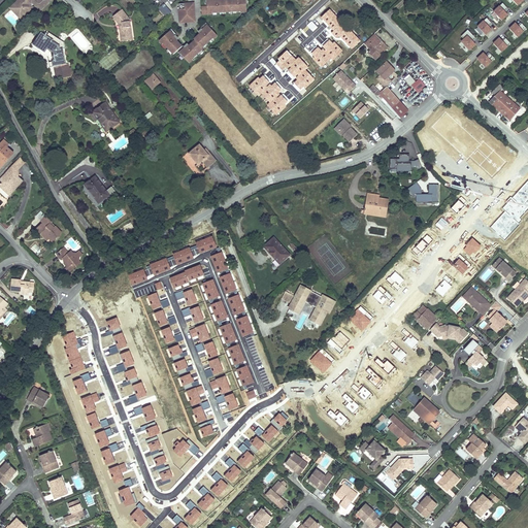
[(39,10),(46,4),(41,0),(36,0),(35,1),(33,0),(18,0),(14,4),(19,8),(15,11),(21,17),(33,4),(39,10)]
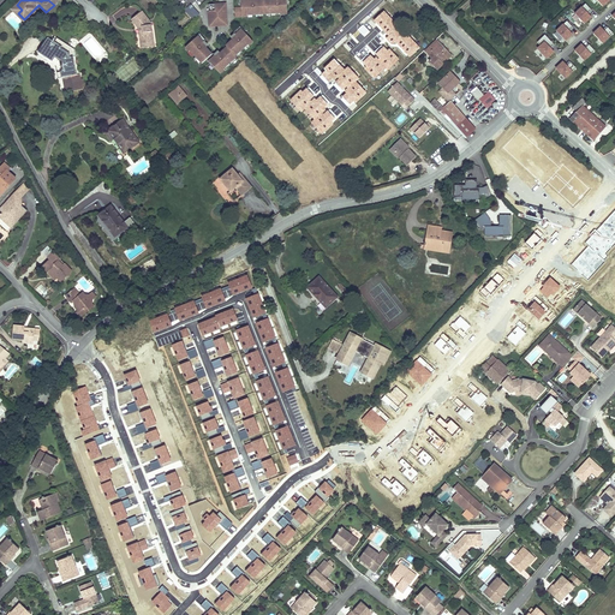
[(234,7),(234,17),(246,16),(246,15),(255,15),(262,13),(266,13),(275,13),(281,12),(281,15),(287,13),(286,0),(287,0),(286,0),(276,0),(278,5),(273,6),(272,0),(266,0),(254,1),(254,7),(249,7),(249,0),(239,0),(239,3),(240,3),(240,7),(234,7)]
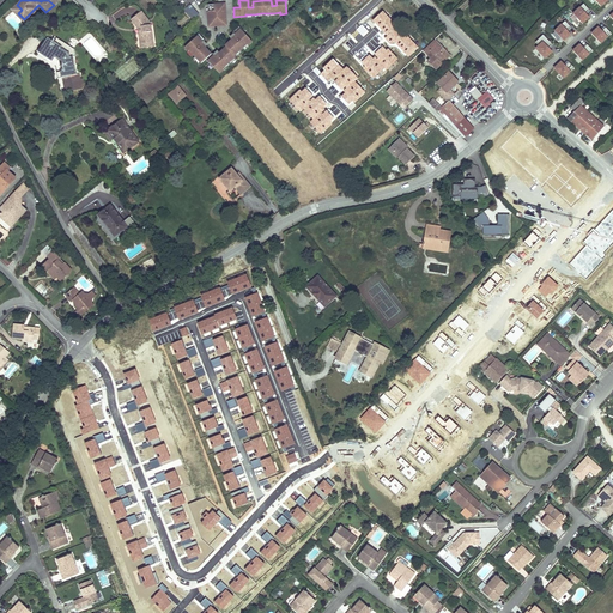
[(225,18),(225,4),(207,5),(208,19),(210,19),(211,23),(224,22),(224,19),(225,18)]
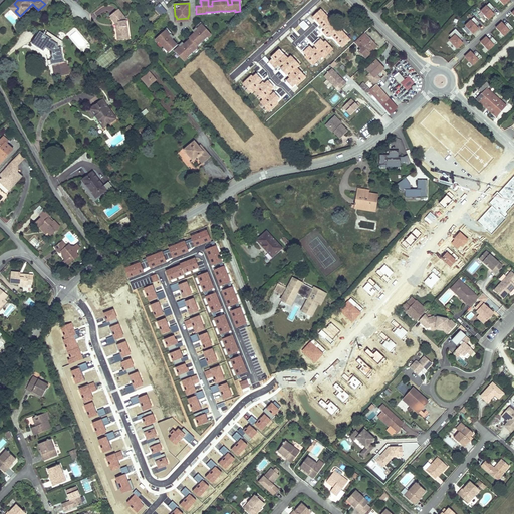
[(494,8),(489,3),(480,12),(488,20),(494,14),(492,12),(491,11),(494,8)]
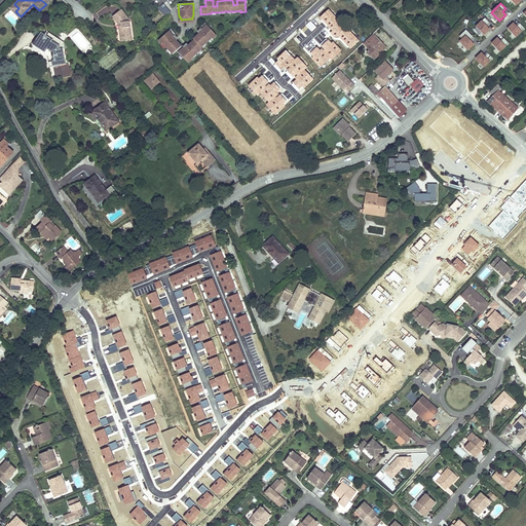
[(165,16),(171,12),(165,7),(160,11),(165,16)]
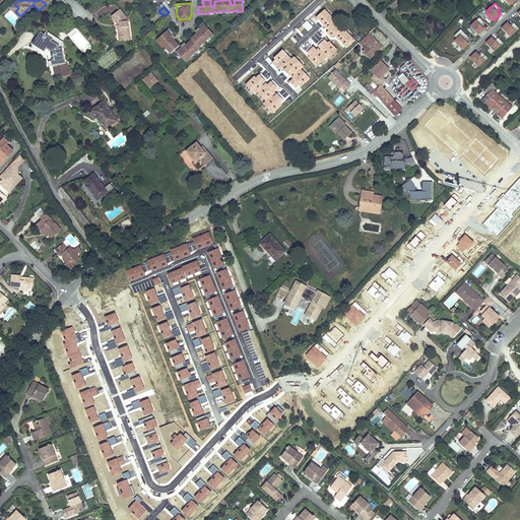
[(129,31),(128,19),(120,10),(112,17),(118,24),(119,24),(120,27),(118,27),(120,38),(128,37),(128,33),(129,31)]
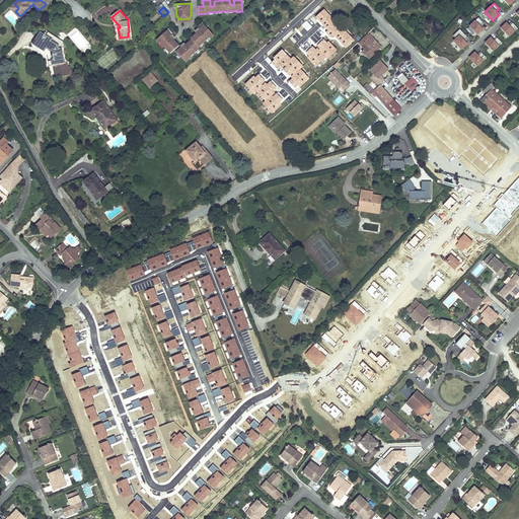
[(325,13),(322,16),(323,18),(322,19),(320,18),(316,22),(328,35),(331,32),(335,34),(327,41),(332,47),(340,41),(343,38),(338,32),(337,32),(335,29),(338,26),(325,13)]
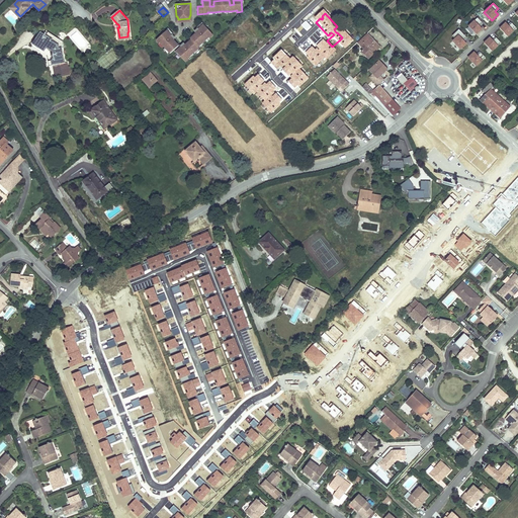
[(315,23),(311,18),(306,22),(311,27),(315,23)]
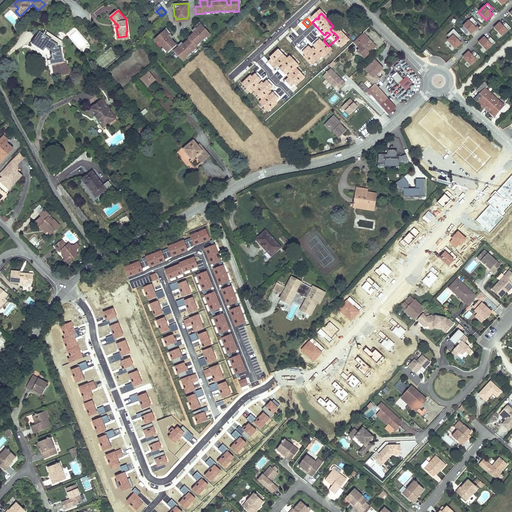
[(477,23),(472,18),(463,26),(471,34),(477,29),(474,25),(477,23)]
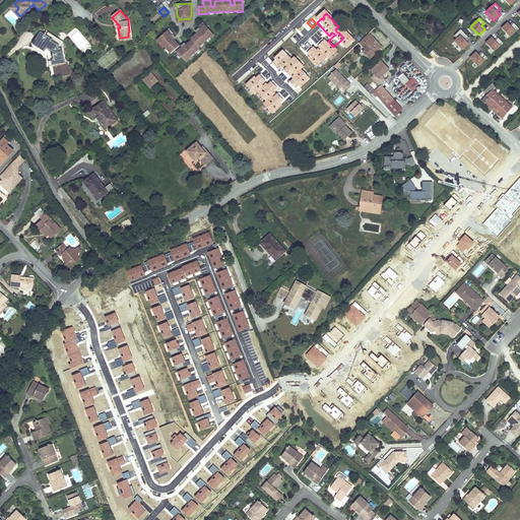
[(191,40),(186,45),(189,49),(186,52),(181,46),(180,45),(179,46),(173,40),(171,42),(168,39),(171,36),(173,34),(168,27),(164,31),(165,31),(155,40),(159,44),(160,43),(166,48),(169,52),(170,53),(174,50),(177,54),(178,53),(185,62),(189,59),(188,58),(188,57),(198,49),(199,48),(198,47),(199,46),(203,42),(208,37),(209,38),(213,35),(205,26),(206,25),(202,21),(197,27),(198,28),(203,35),(200,37),(196,34),(190,39),(191,40)]
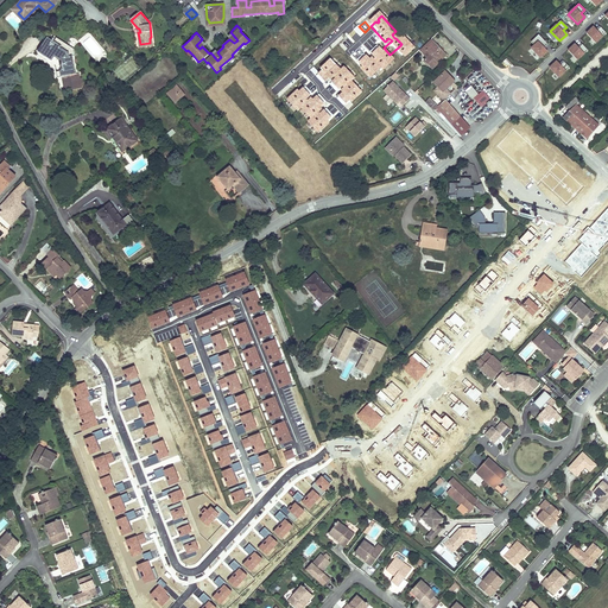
[(601,27),(597,31),(596,30),(594,26),(587,33),(595,43),(606,33),(601,27)]
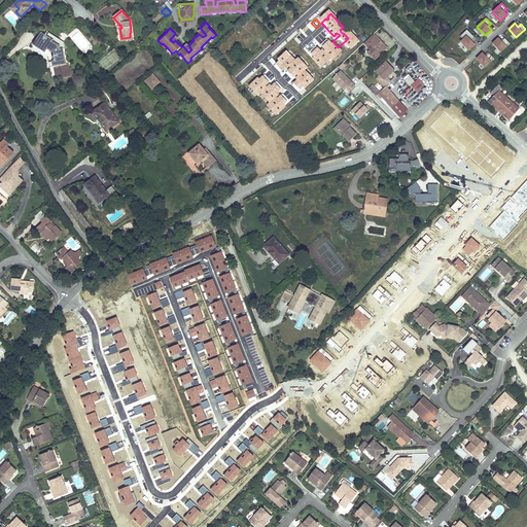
[(201,29),(197,32),(199,34),(203,37),(206,35),(201,29)]
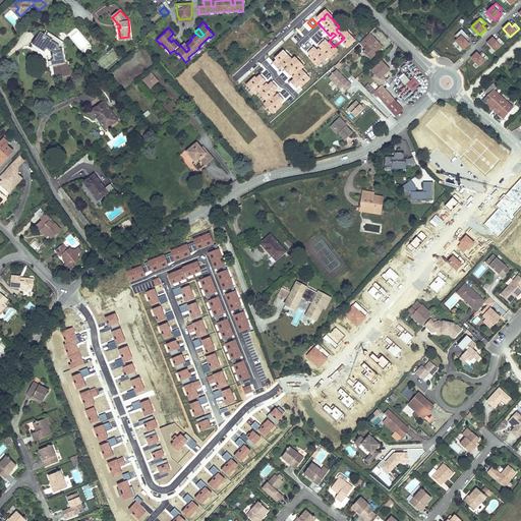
[(455,36),(458,39),(455,41),(463,50),(469,44),(466,41),(469,38),(462,30),(455,36)]
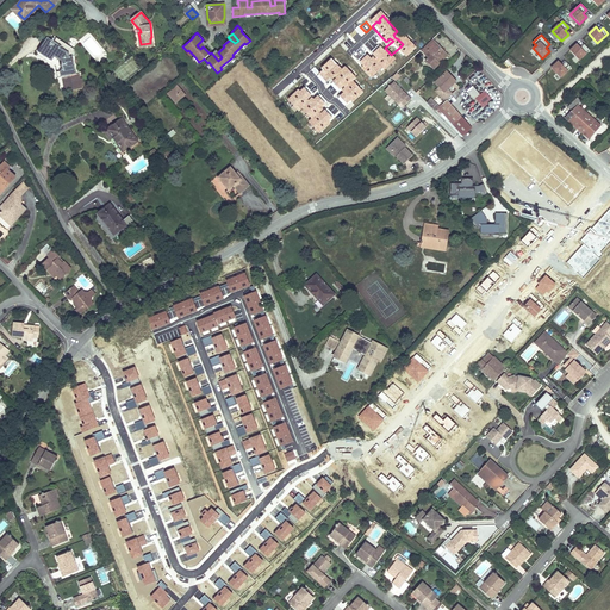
[(64,92),(82,88),(81,83),(83,83),(82,78),(80,79),(80,74),(76,74),(73,56),(69,56),(69,53),(61,48),(61,47),(48,37),(39,49),(45,54),(47,53),(55,57),(55,56),(60,58),(58,60),(61,72),(60,72),(61,78),(64,92)]
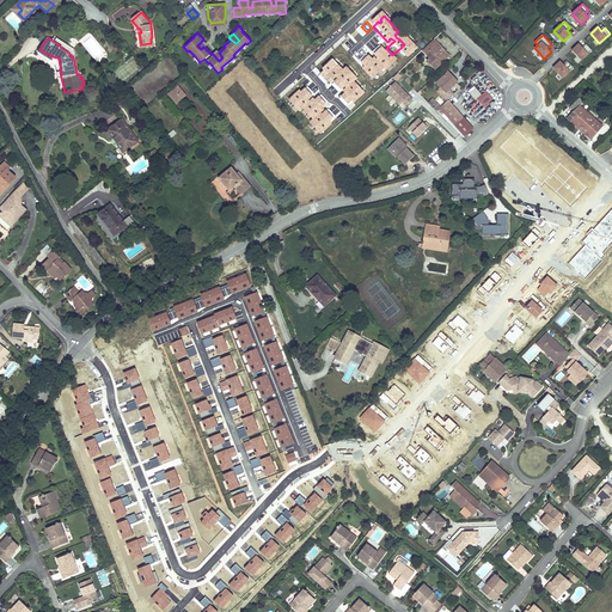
[(447,54),(434,40),(422,50),(426,54),(430,57),(429,59),(427,61),(428,61),(432,66),(435,69),(445,60),(442,59),(447,54)]
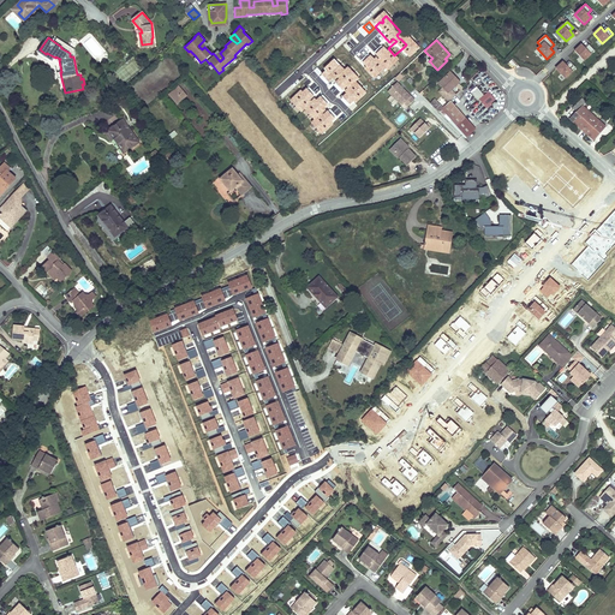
[(75,49),(64,42),(61,47),(61,48),(70,53),(70,57),(73,57),(76,57),(75,49)]
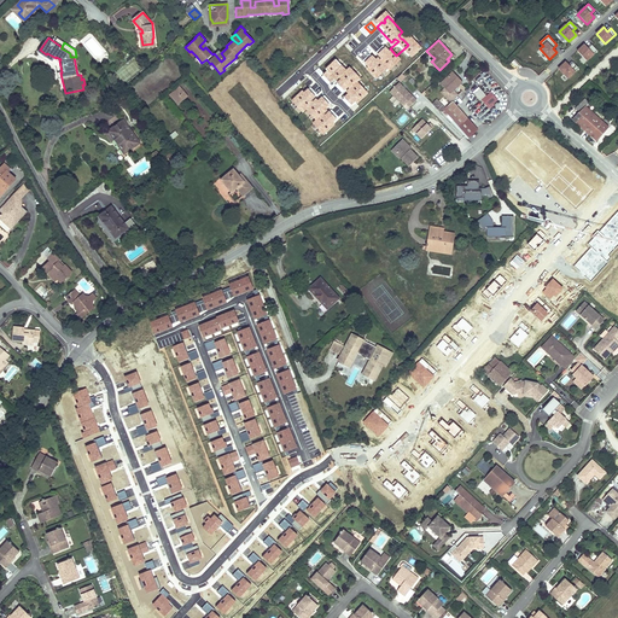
[(592,45),(588,48),(584,45),(577,51),(587,62),(598,51),(592,45)]
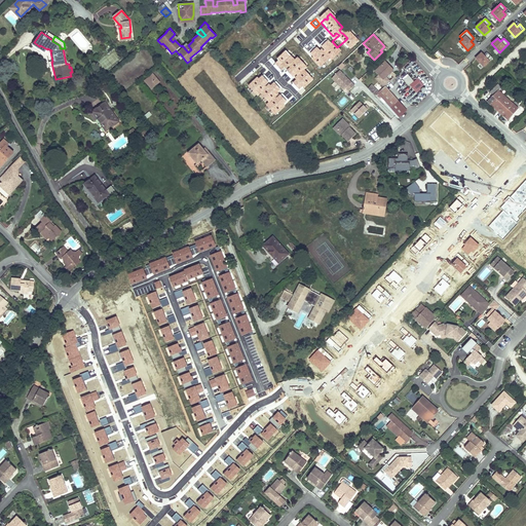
[(337,47),(332,41),(331,42),(337,50),(345,43),(344,41),(337,47)]
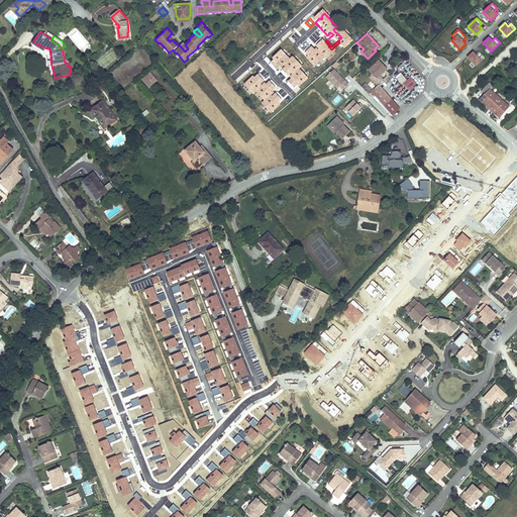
[(185,44),(183,42),(180,45),(185,52),(188,48),(185,44)]
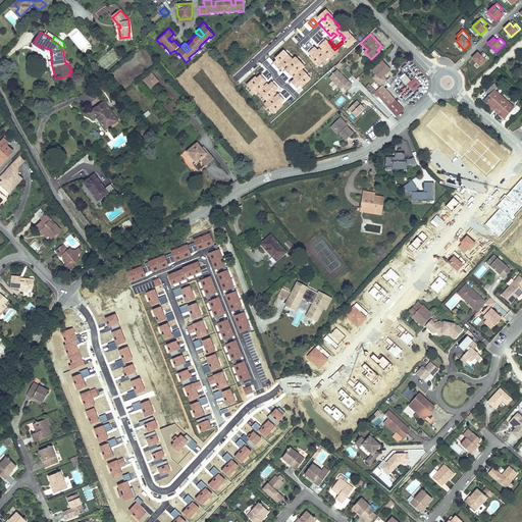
[(340,62),(354,48),(353,47),(337,61),(340,62)]
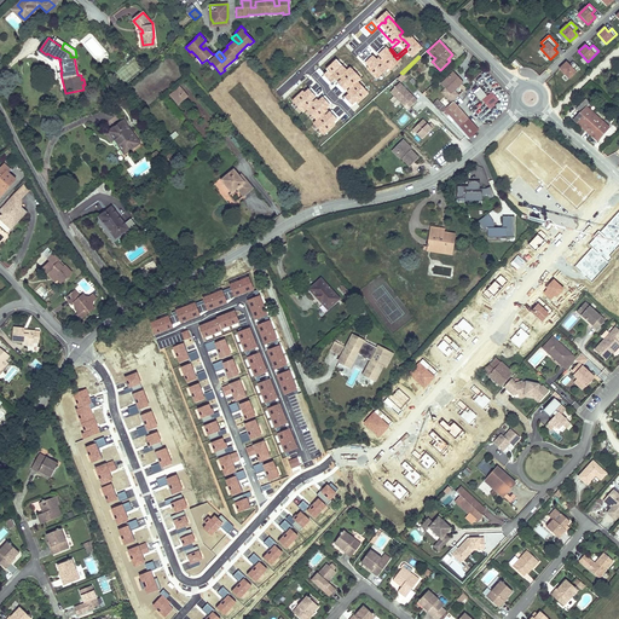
[(226,70),(237,61),(236,58),(224,68),(226,70)]
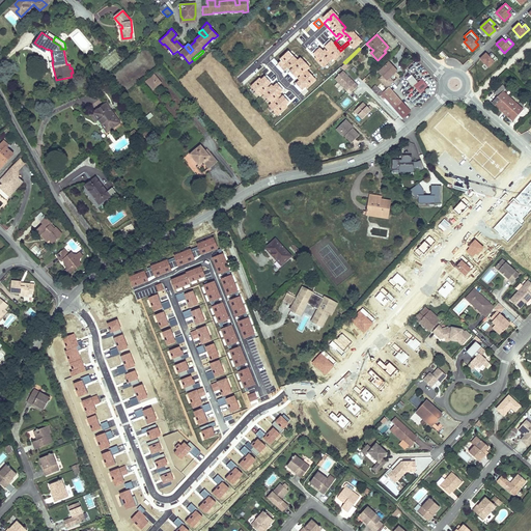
[(268,60),(260,52),(249,62),(270,85),(283,73),(278,66),(280,65),(276,59),(276,60),(273,61),(270,57),(268,60)]
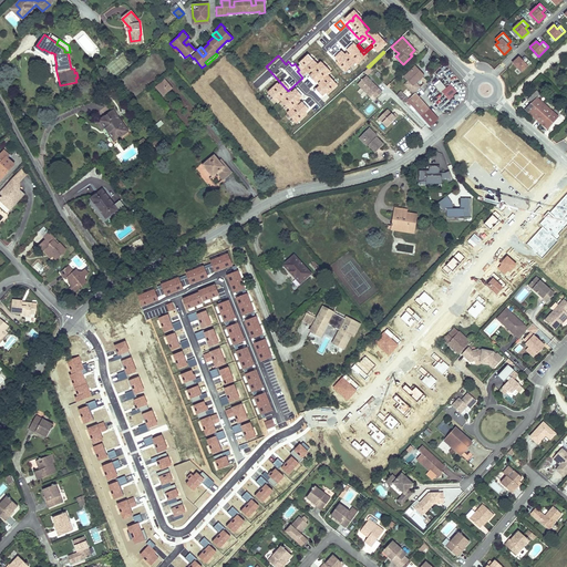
[(531,63),(526,58),(523,61),(522,60),(519,57),(513,63),(522,72),(531,63)]
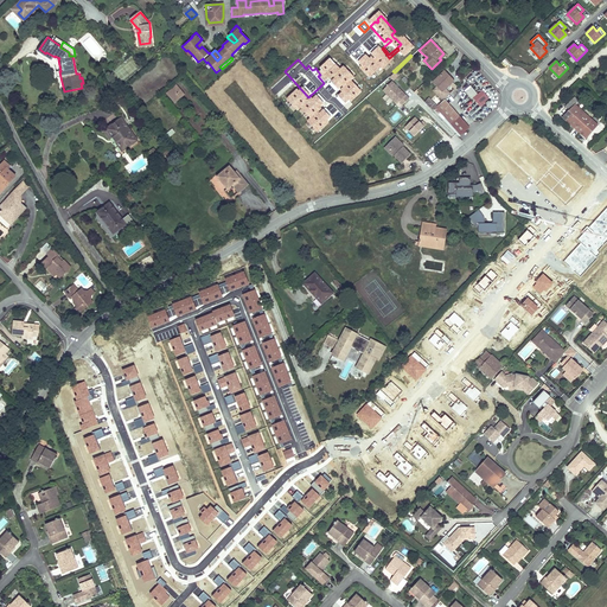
[(121,65),(113,72),(119,80),(122,76),(119,72),(123,69),(121,65)]
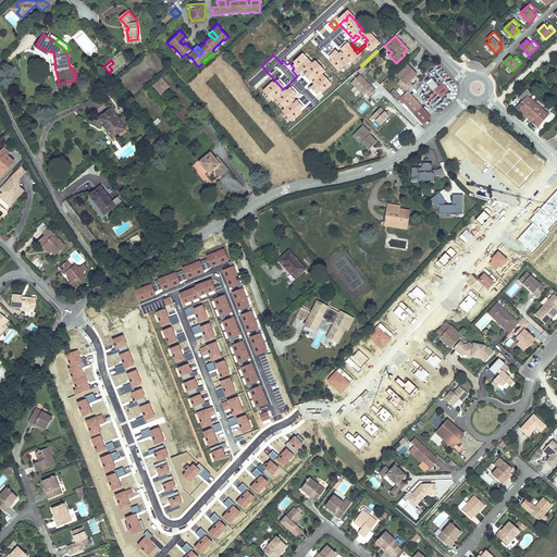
[(397,75),(401,79),(398,83),(401,87),(403,87),(407,91),(412,86),(408,82),(415,75),(417,74),(412,69),(411,70),(408,65),(397,75)]
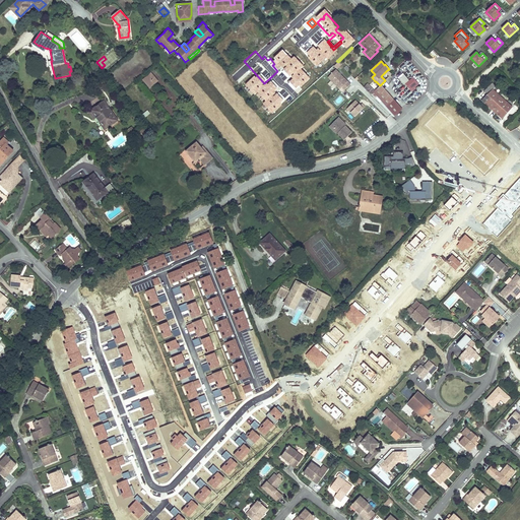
[(294,74),(299,70),(294,64),(288,68),(294,74)]
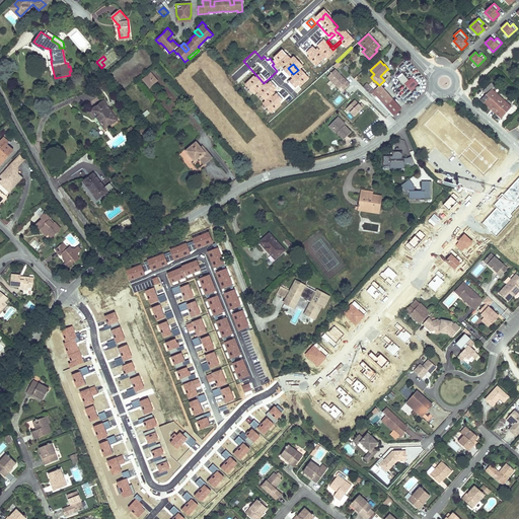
[(350,84),(335,70),(327,77),(339,89),(342,87),(344,90),(350,84)]
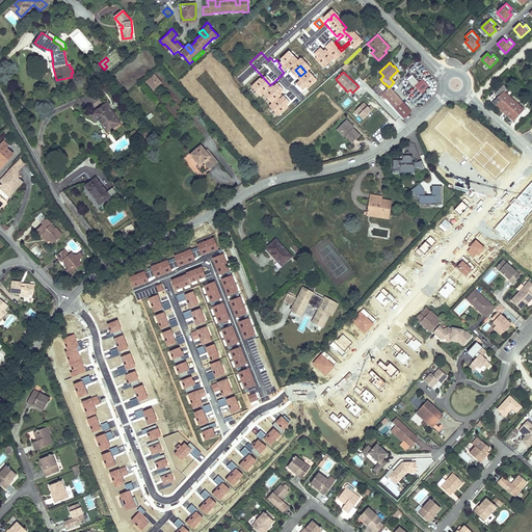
[(162,83),(155,75),(145,82),(153,90),(162,83)]
